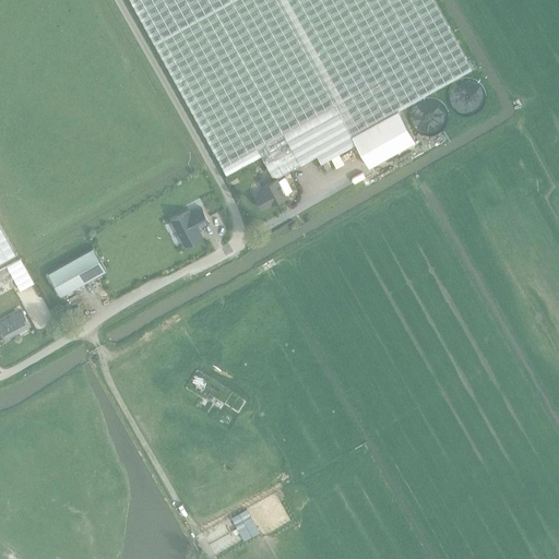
[(130,0),(222,167),(226,175),(261,156),(271,175),(277,177),(317,155),(321,163),(322,162),(328,159),(356,143),(369,166),(415,140),(399,110),(473,69),(435,0),(130,0)]
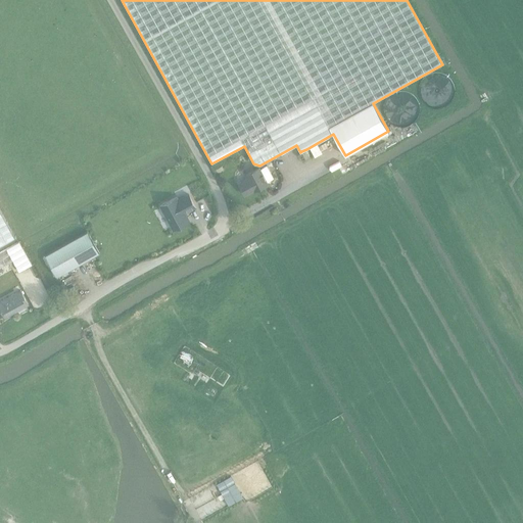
[(452,80),(449,78),(447,76),(444,75),(441,74),(438,73),(435,73),(432,73),(430,74),(427,76),(425,77),(423,80),(421,82),(420,85),(419,88),(419,91),(419,94),(420,97),(421,99),(423,102),(425,104),(427,106),(430,107),(433,108),(436,108),(439,108),(442,107),(444,106),(447,105),(449,103),(452,100),(454,98),(455,95),(455,92),(455,89),(454,86),(453,83),(452,80)]
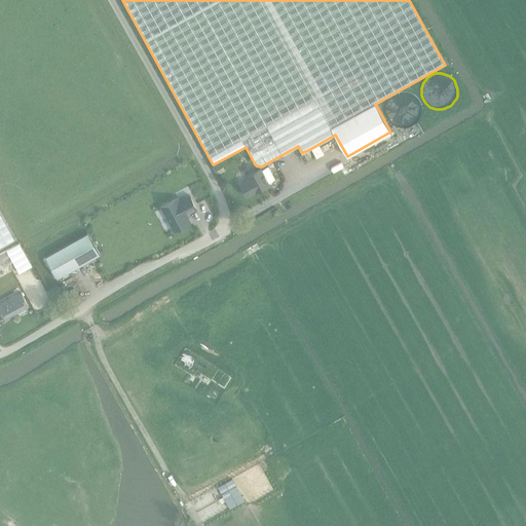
[(418,100),(416,97),(414,95),(412,94),(409,92),(406,91),(403,91),(400,92),(397,92),(395,95),(391,97),(389,99),(388,101),(387,104),(386,107),(386,110),(386,112),(387,115),(388,118),(390,121),(392,123),(395,124),(398,126),(401,127),(403,127),(406,127),(409,126),(412,125),(415,123),(417,121),(419,119),(420,116),(421,114),(421,111),(421,108),(421,105),(420,102),(418,100)]
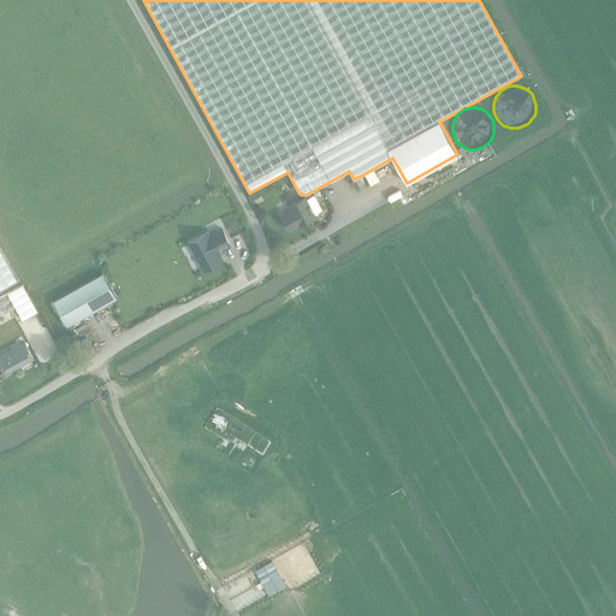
[(366,184),(361,176),(355,178),(360,187),(366,184)]
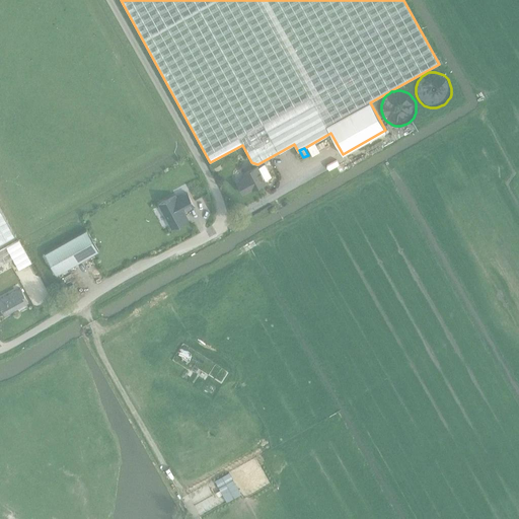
[(242,193),(244,192),(245,192),(249,191),(249,189),(266,180),(265,179),(271,176),(265,164),(258,167),(257,165),(243,172),(245,175),(236,180),(242,193)]
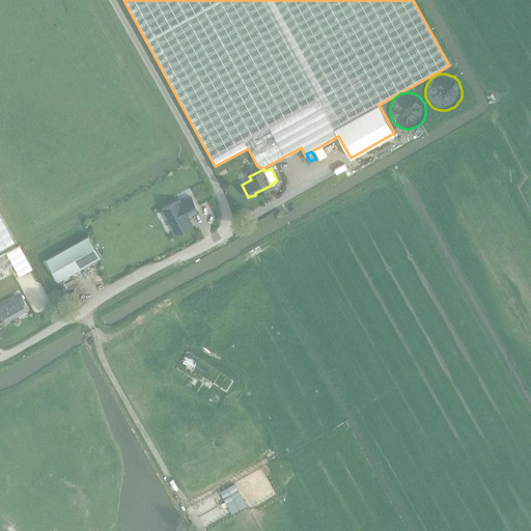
[(178,200),(163,208),(175,232),(192,224),(188,216),(191,214),(191,215),(198,211),(192,197),(180,203),(178,200)]
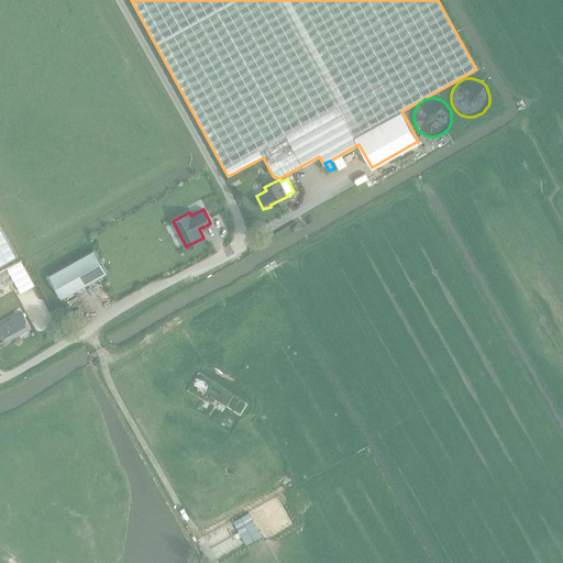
[(0,262),(15,254),(0,225),(0,262)]
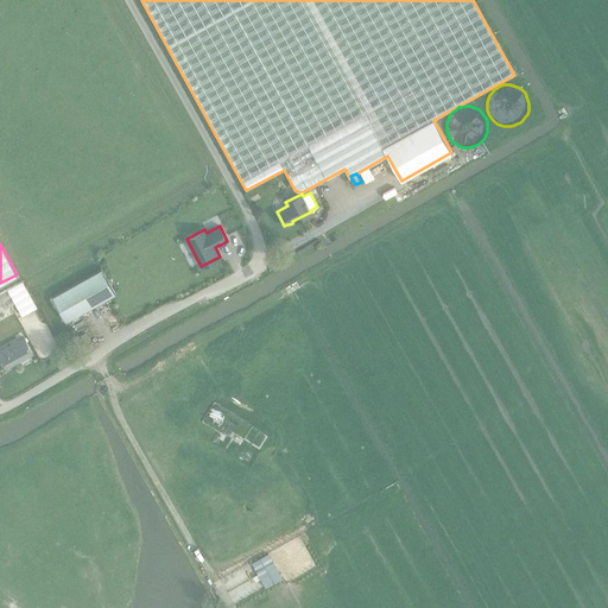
[(113,295),(99,270),(52,296),(67,321),(113,295)]
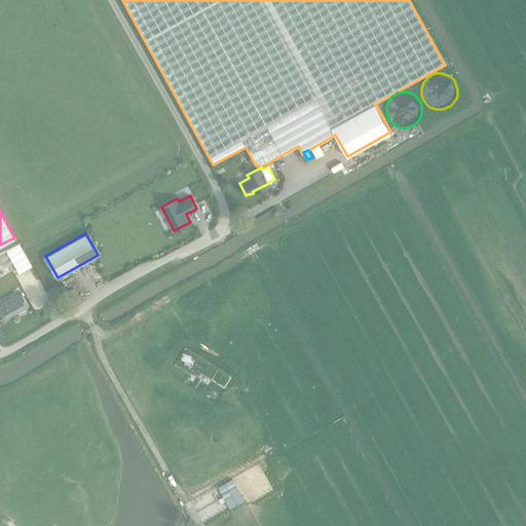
[(0,284),(16,275),(32,266),(20,242),(0,254),(0,284)]
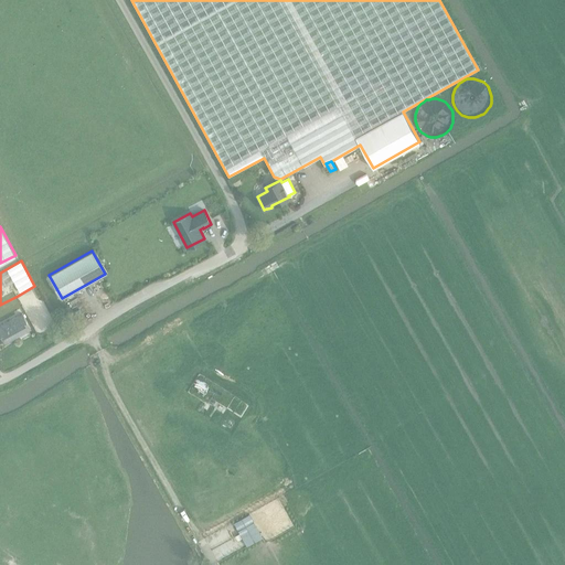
[(0,331),(6,342),(31,328),(22,312),(0,324),(0,331)]
